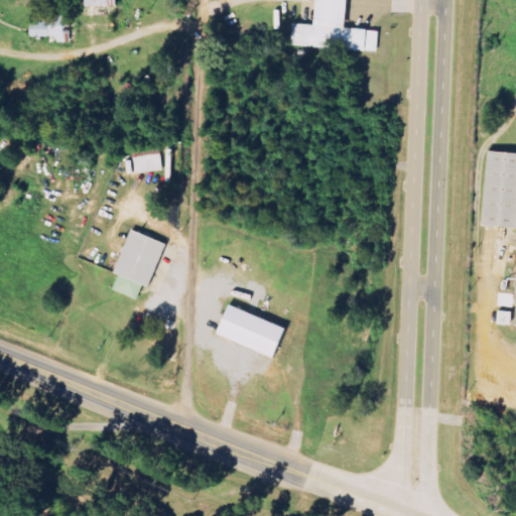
[(376,51),(378,30),(342,28),(344,0),(312,0),(311,24),(291,23),(290,46),(376,51)]
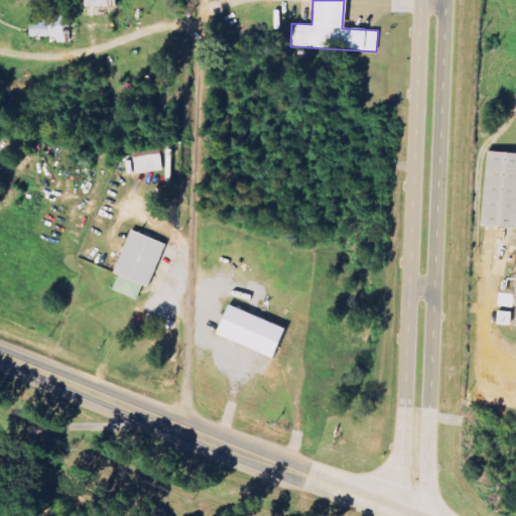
[(30,22),(30,36),(56,37),(56,42),(63,42),(63,23),(30,22)]
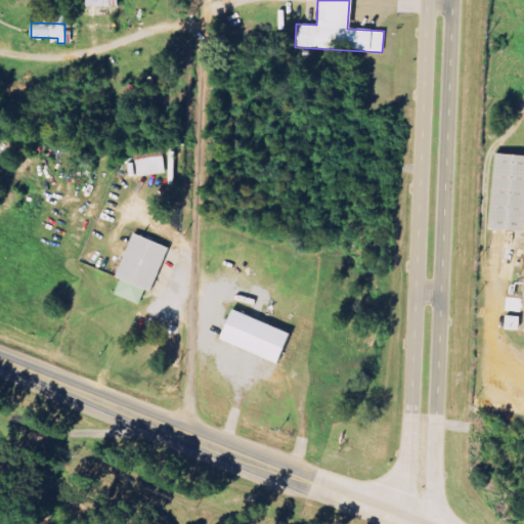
[(139,174),(164,173),(163,151),(138,153),(139,174)]
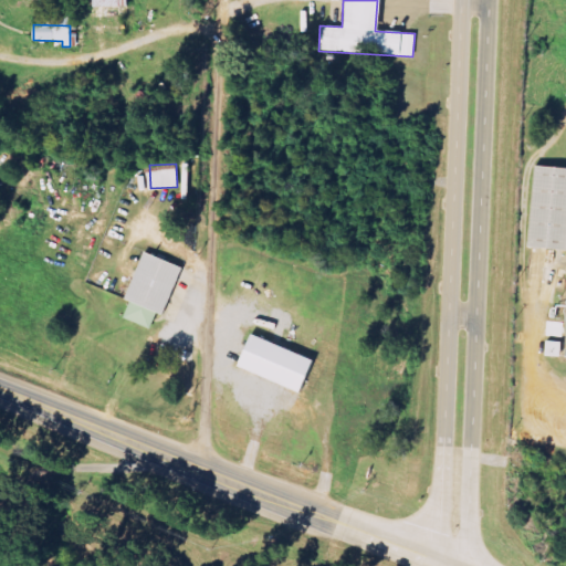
[(565,249),(565,168),(536,166),(531,247),(565,249)]
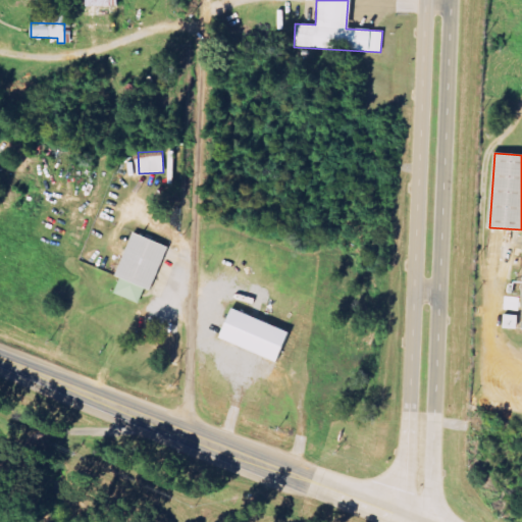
[(138,303),(143,289),(150,291),(165,245),(128,232),(114,276),(118,277),(112,295),(138,303)]
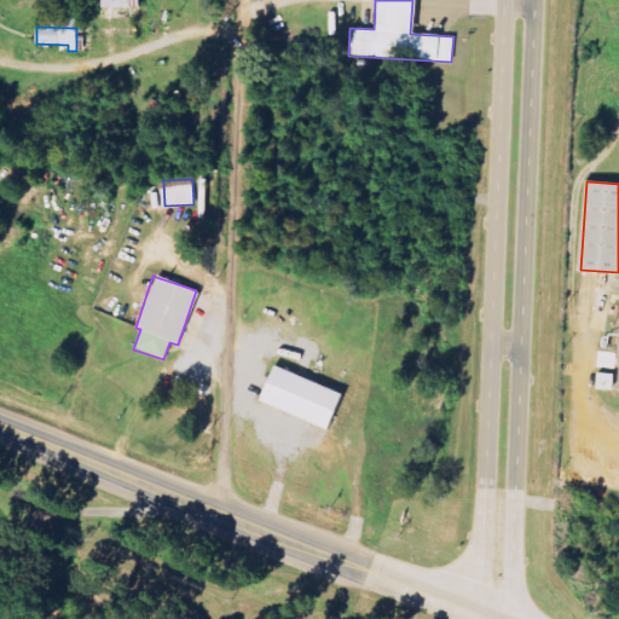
[(255,400),(324,428),(337,393),(270,365),(255,400)]
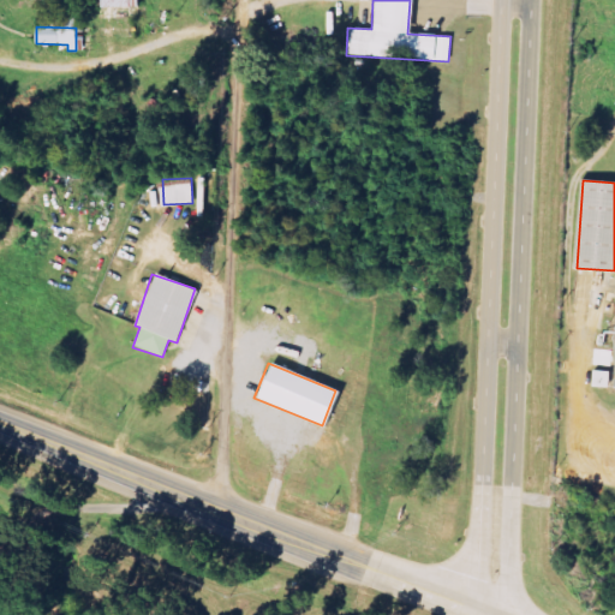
[(607,388),(608,371),(591,371),(590,387),(607,388)]
